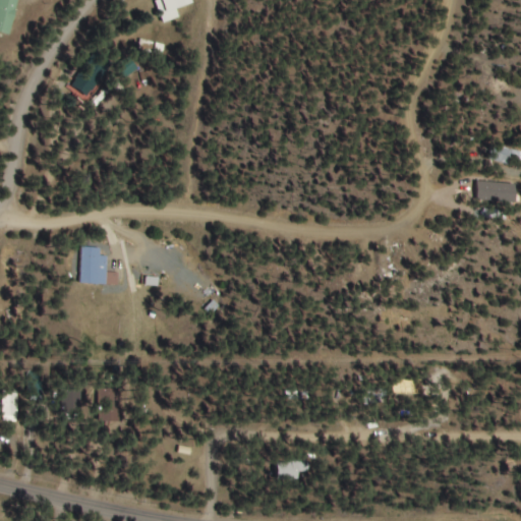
[(0,0),(0,34),(9,37),(16,0),(0,0)]
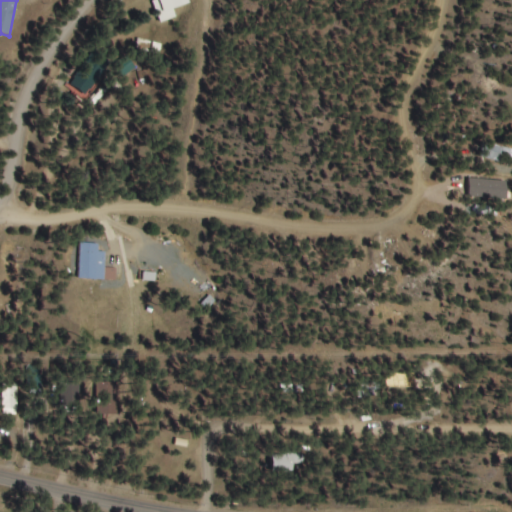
[(190,4),(188,0),(156,0),(157,1),(153,2),(159,23),(175,19),(172,9),(190,4)]
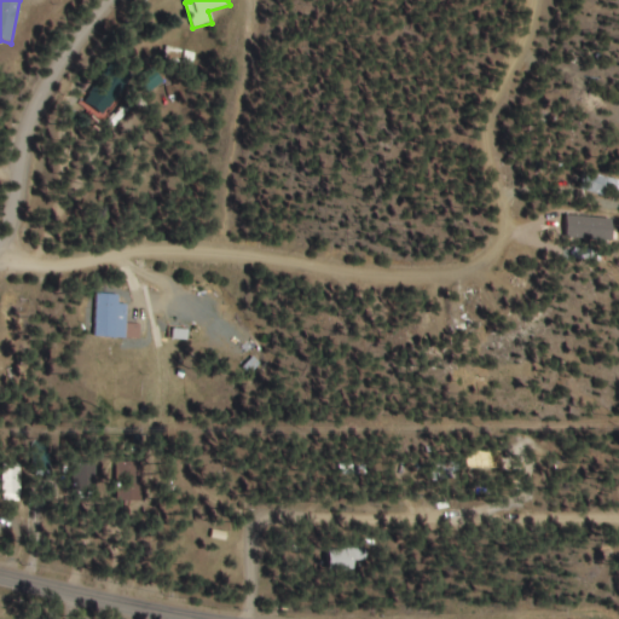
[(613,232),(582,214),(573,227),(606,246),(613,232)]
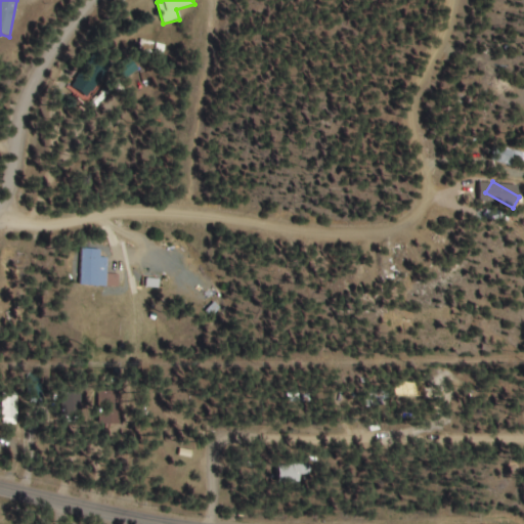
[(106,250),(81,249),(79,286),(105,287),(106,250)]
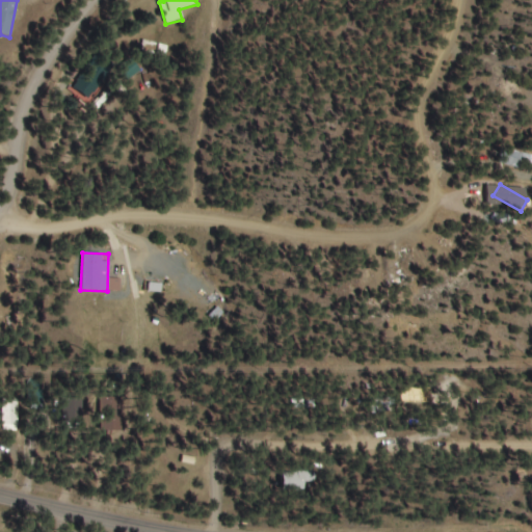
[(1,432),(17,432),(17,399),(1,399),(1,432)]
